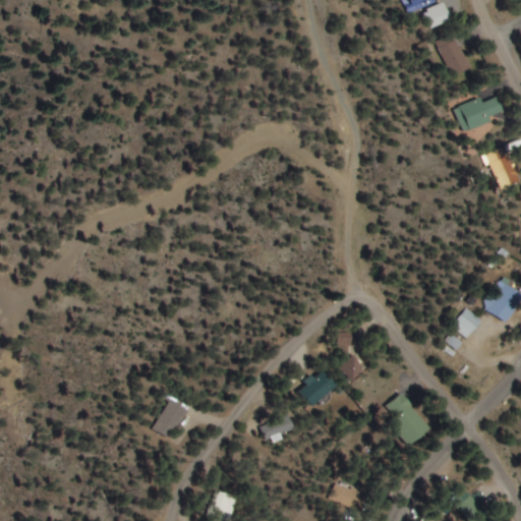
[(409,0),(415,13),(438,3),(436,0),(409,0)]
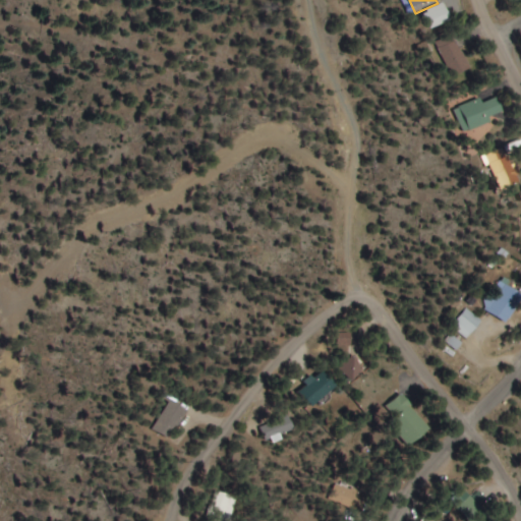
[(431,31),(453,22),(445,4),(424,13),(431,31)]
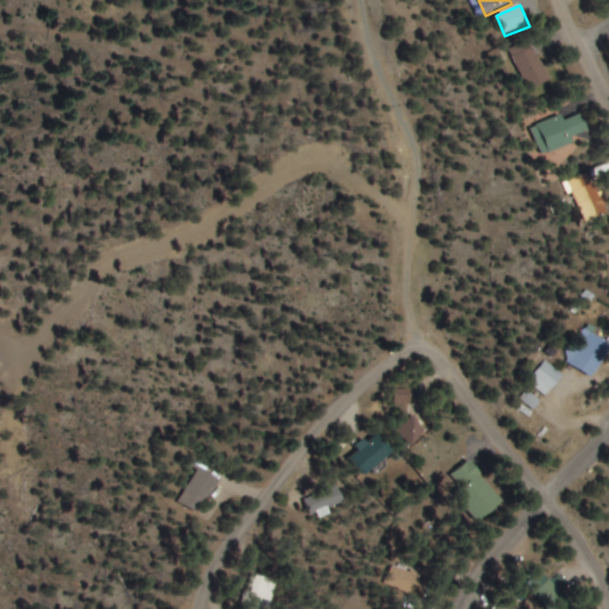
[(515,58),(532,90),(552,81),(534,48),(515,58)]
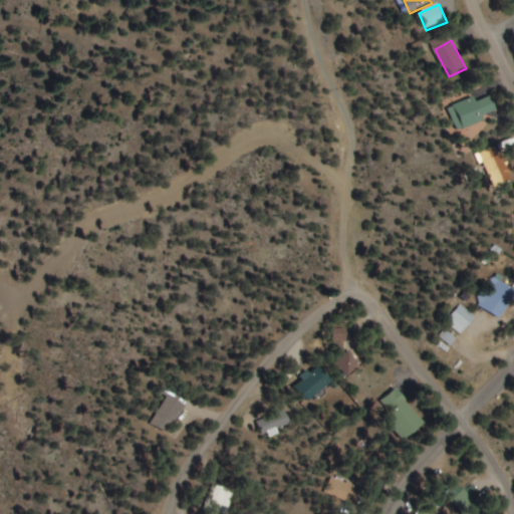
[(497,113),(491,96),(476,102),(474,97),(448,107),(457,130),(497,113)]
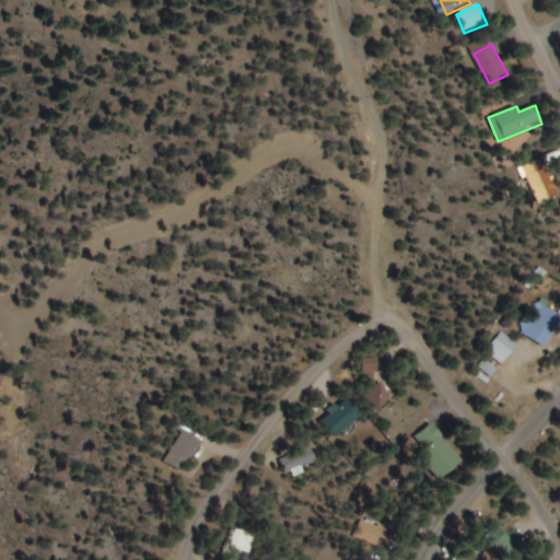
[(547,346),(559,323),(559,314),(536,301),(520,330),(547,346)]
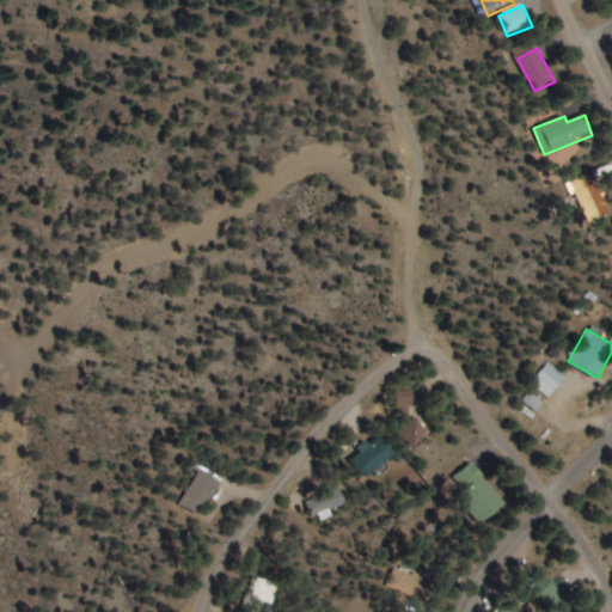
[(550,398),(568,375),(550,362),(532,384),(550,398)]
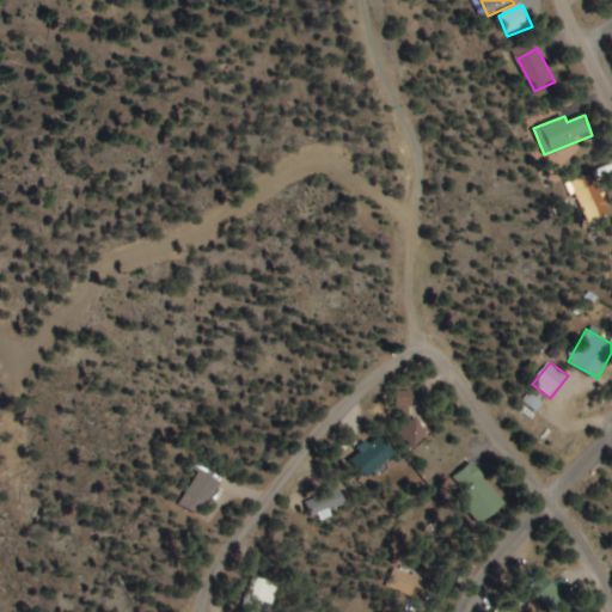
[(524,401),(537,411),(545,402),(532,391),(524,401)]
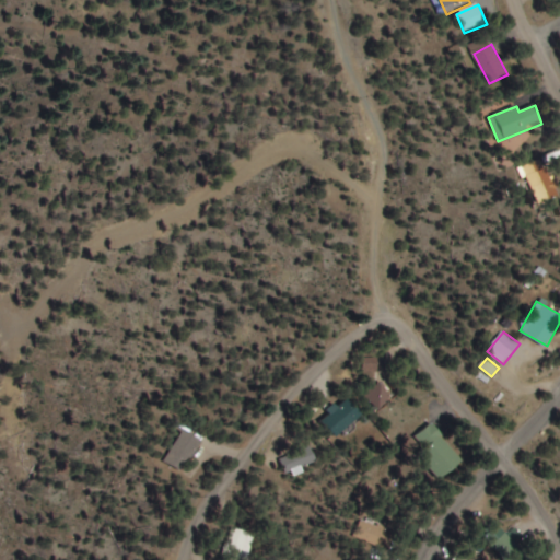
[(365,370),(377,370),(377,359),(365,359),(365,370)]
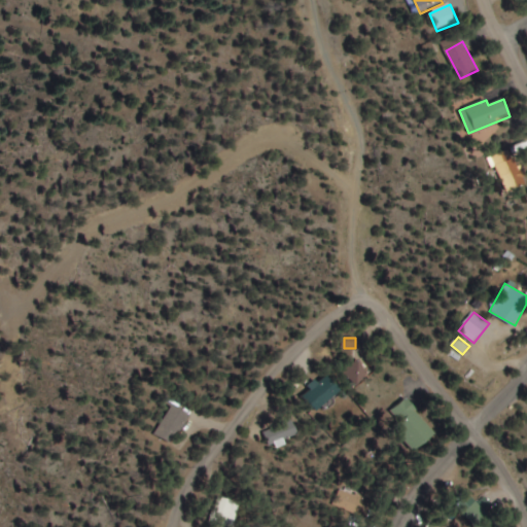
[(371,374),(356,359),(343,372),(357,386),(371,374)]
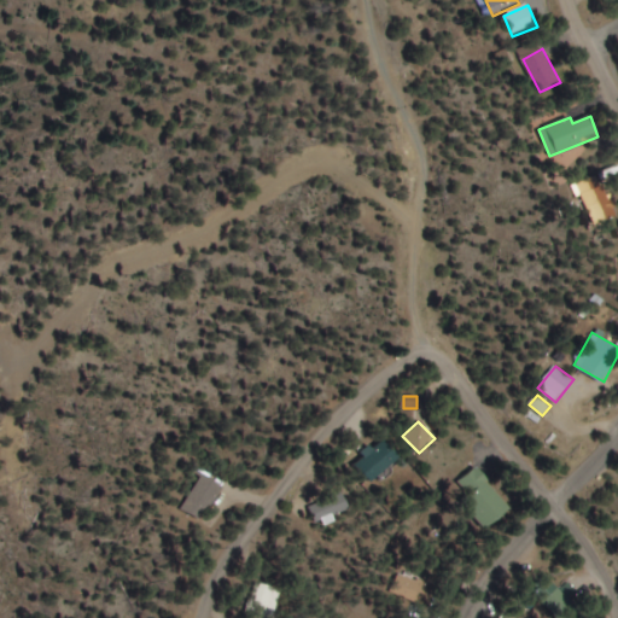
[(401,456),(385,438),(356,464),(373,482),(401,456)]
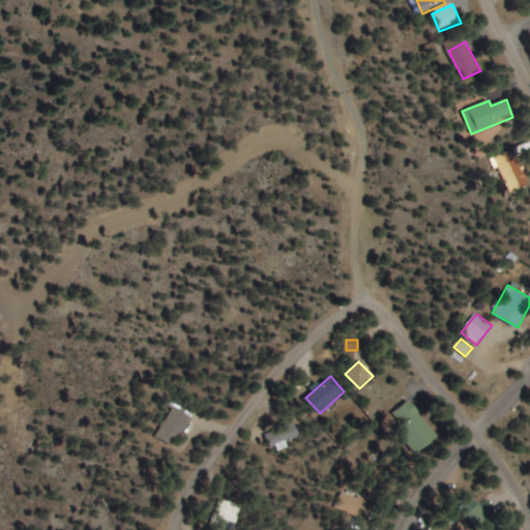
[(417,452),(438,436),(409,400),(388,416),(417,452)]
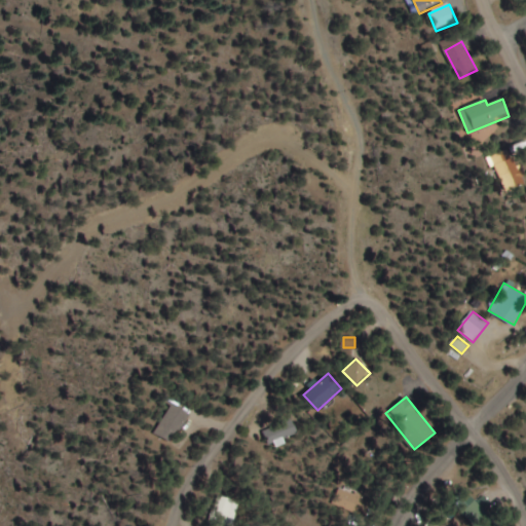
[(171,443),(190,414),(174,404),(155,433),(171,443)]
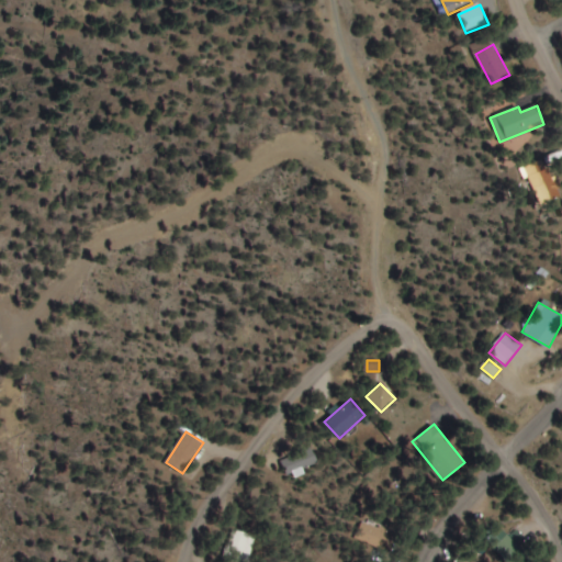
[(289,474),(318,465),(314,448),(283,458),(289,474)]
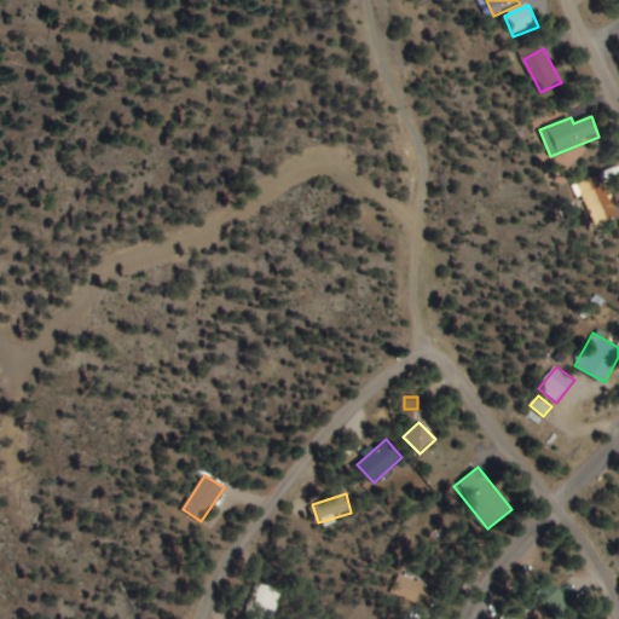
[(439,585),(400,573),(393,596),(431,608),(439,585)]
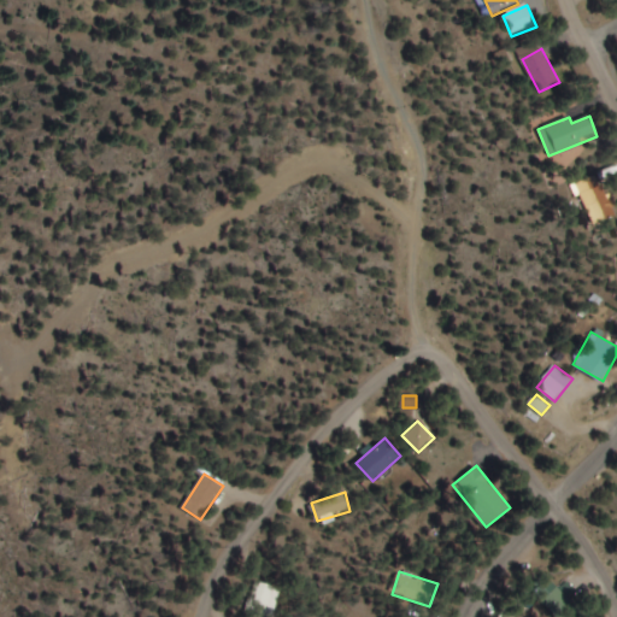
[(271,613),(275,585),(258,582),(253,611),(271,613)]
